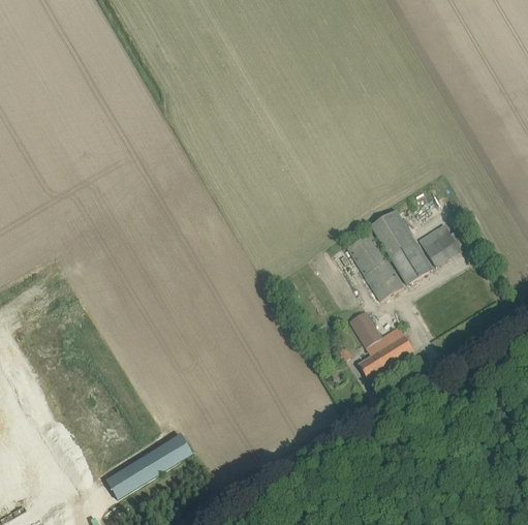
[(370,225),(407,284),(433,268),(396,210),(370,225)]
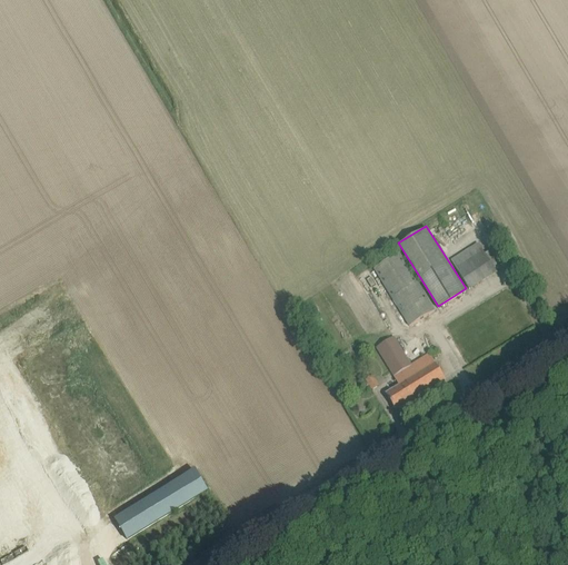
[(496,268),(482,248),(477,238),(449,256),(468,286),(496,268)]
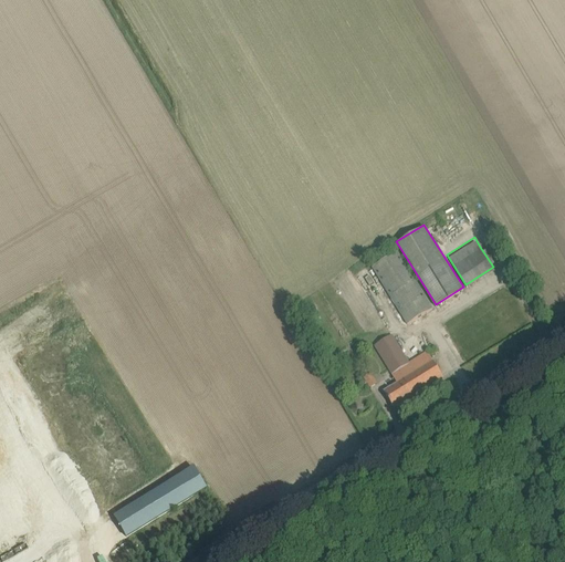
[(370,264),(406,322),(432,305),(397,249),(370,264)]
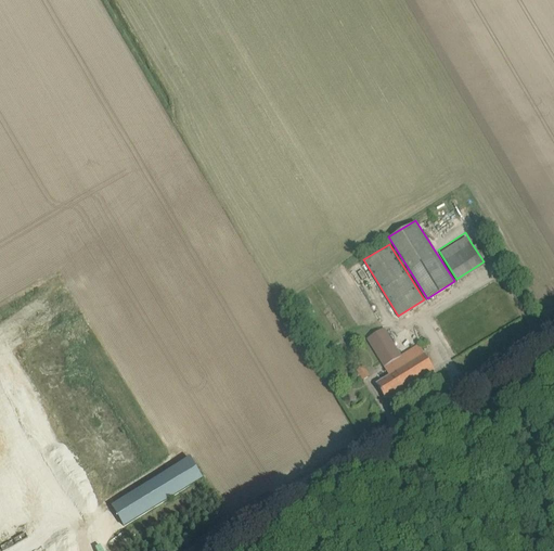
[(383,325),(366,335),(383,363),(400,353),(383,325)]
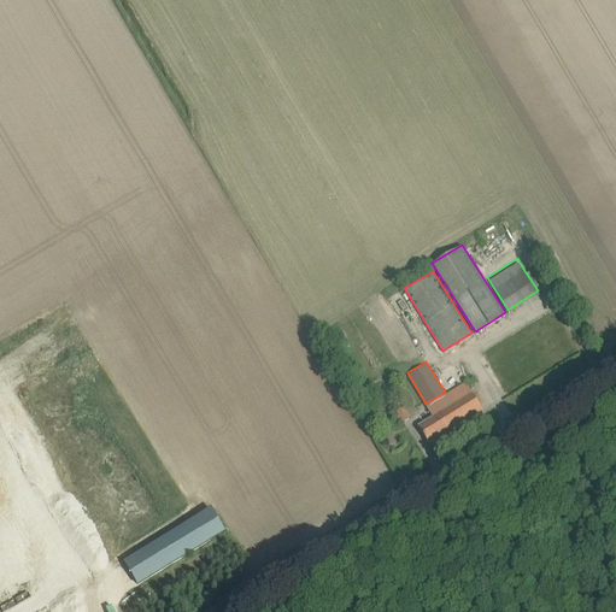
[(433,415),(417,423),(429,442),(482,409),(464,380),(445,392),(426,404),(433,415)]
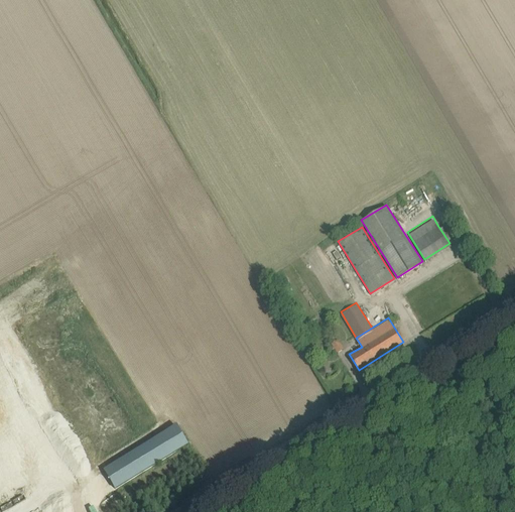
[(331,341),(337,350),(343,347),(337,338),(331,341)]
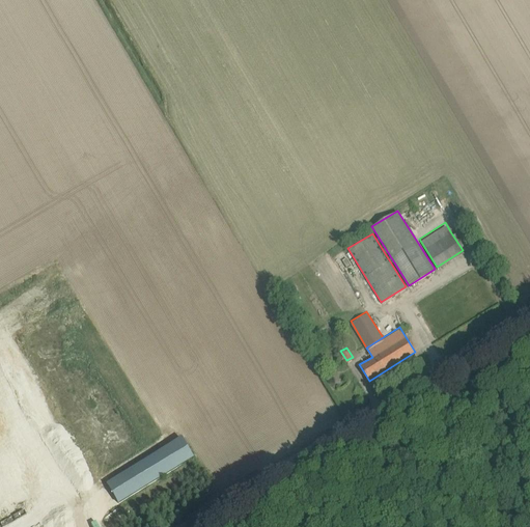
[(179,435),(106,481),(117,500),(191,454),(179,435)]
